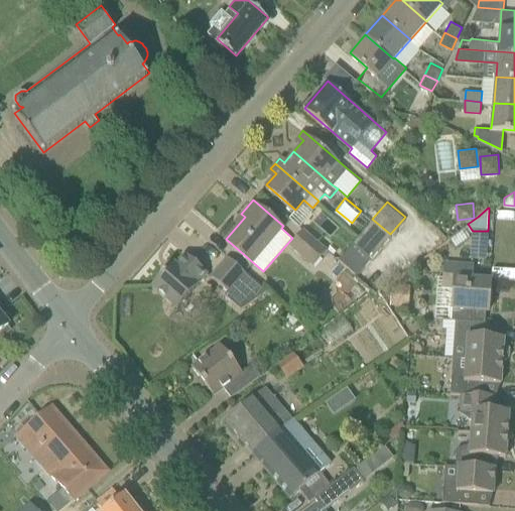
[(377,249),(390,234),(372,219),(360,234),(377,249)]
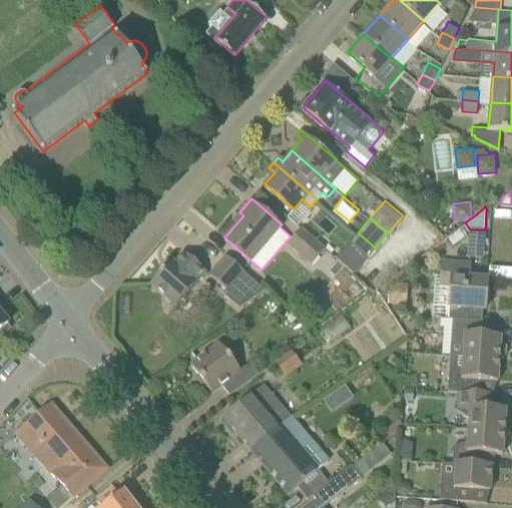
[(326,245),(301,225),(289,241),(313,262),(326,245)]
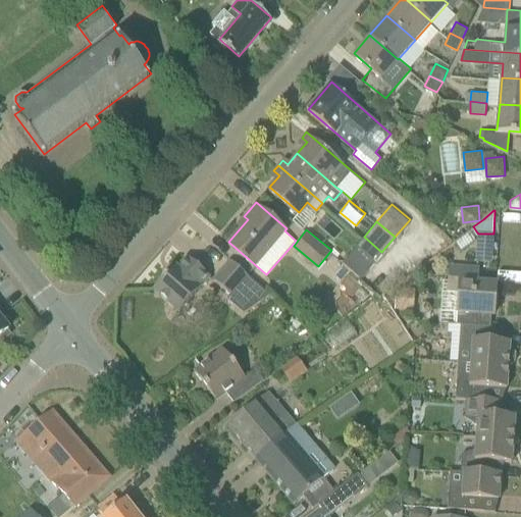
[(363,275),(381,252),(364,237),(345,260),(363,275)]
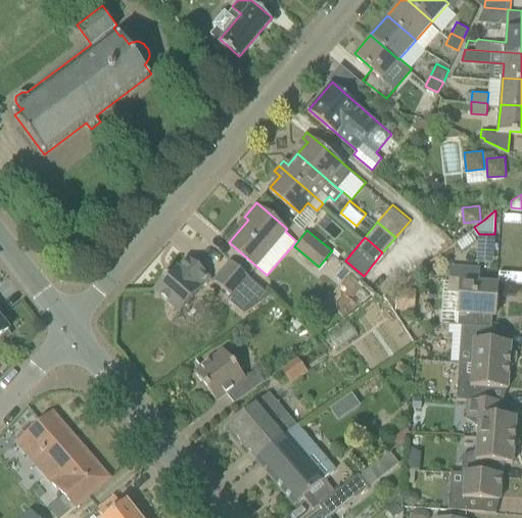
[(154,287),(180,310),(202,285),(201,285),(210,274),(188,254),(179,265),(176,262),(154,287)]
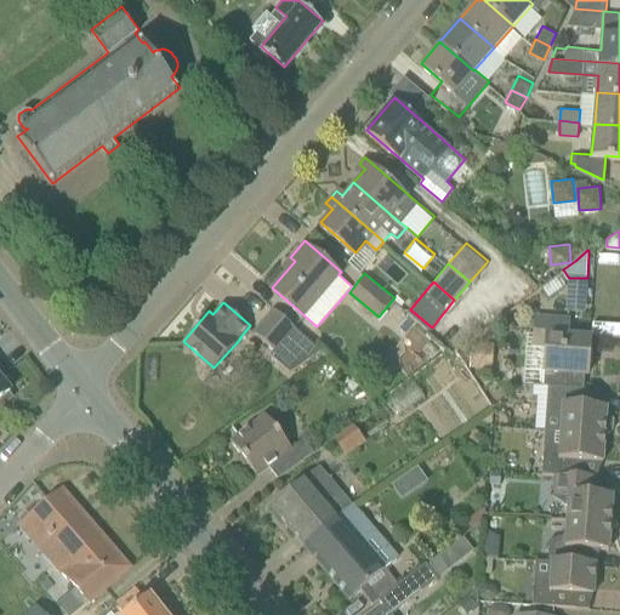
[(274,306),(255,329),(274,347),(271,352),(290,368),(320,347),(274,306)]
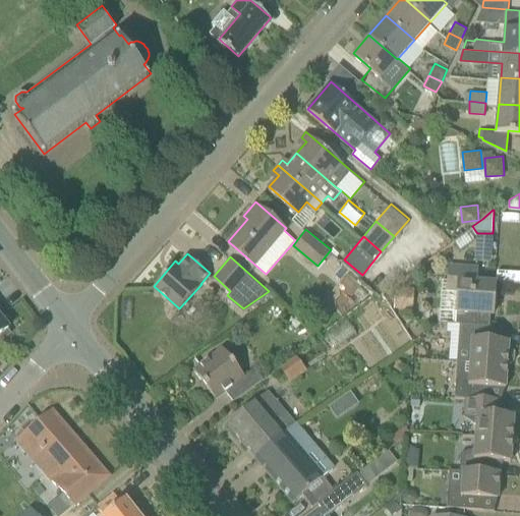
[(456,322),(460,322),(490,324),(492,311),(494,311),(496,282),(475,280),(476,266),(449,264),(447,289),(458,289),(456,322)]
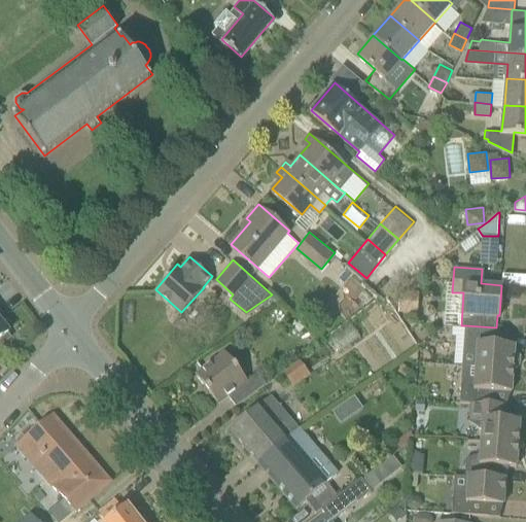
[(400,288),(398,310),(418,312),(420,291),(400,288)]
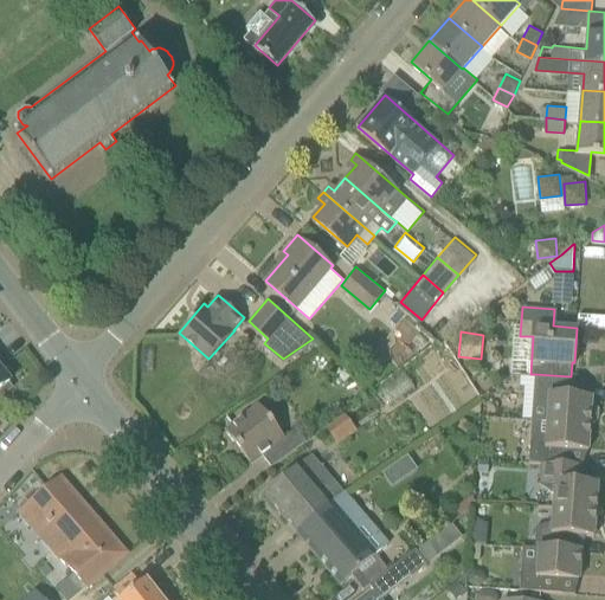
[(0,389),(2,393),(13,385),(10,380),(11,379),(0,363),(0,359),(2,357),(0,354),(0,389)]
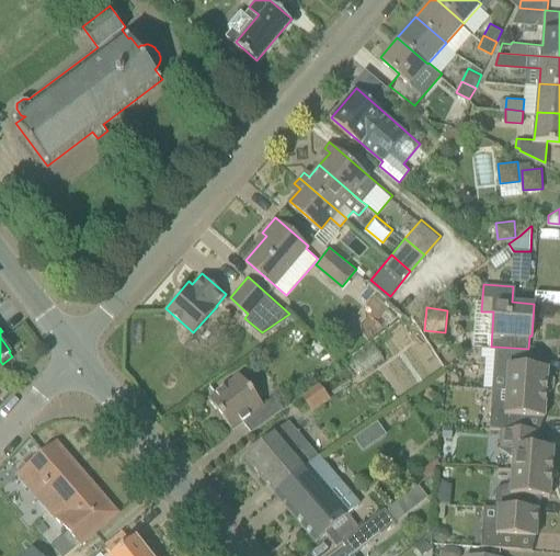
[(326,344),(316,337),(309,344),(320,352),(326,344)]
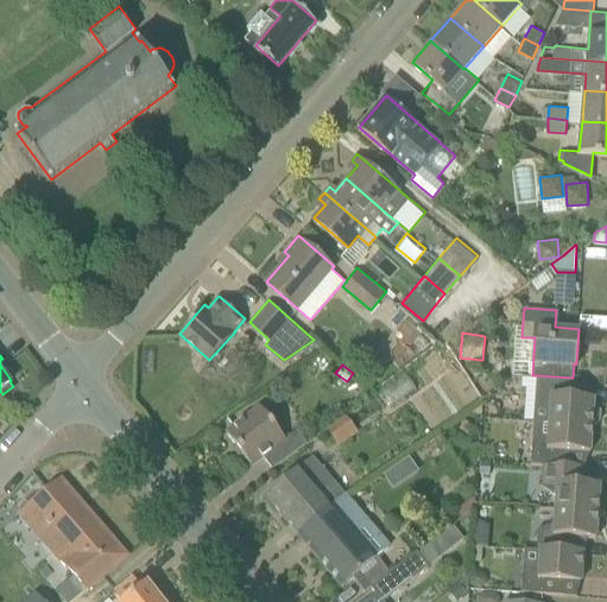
[(535,418),(593,422),(595,395),(579,394),(580,378),(573,378),(537,375),(536,397),(536,398),(535,418)]
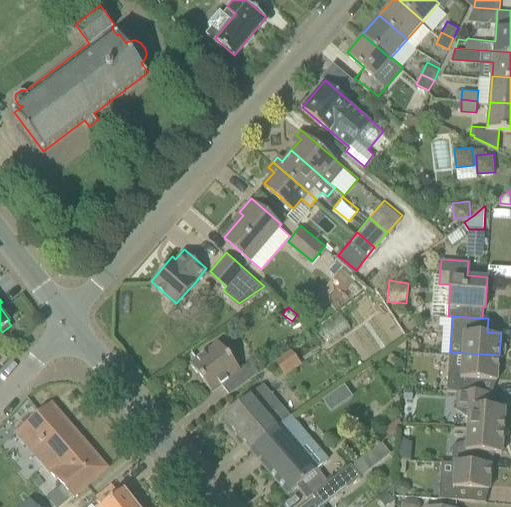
[(222,382),(230,392),(259,371),(250,360),(241,368),(219,340),(191,361),(213,390),(222,382)]
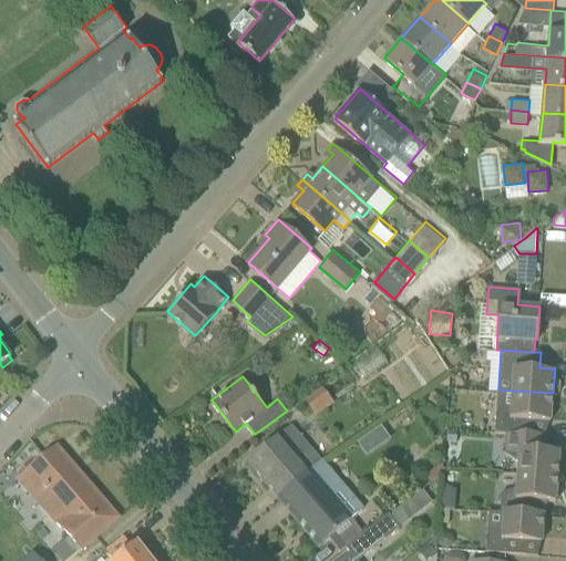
[(323,384),(307,396),(318,412),(335,400),(323,384)]
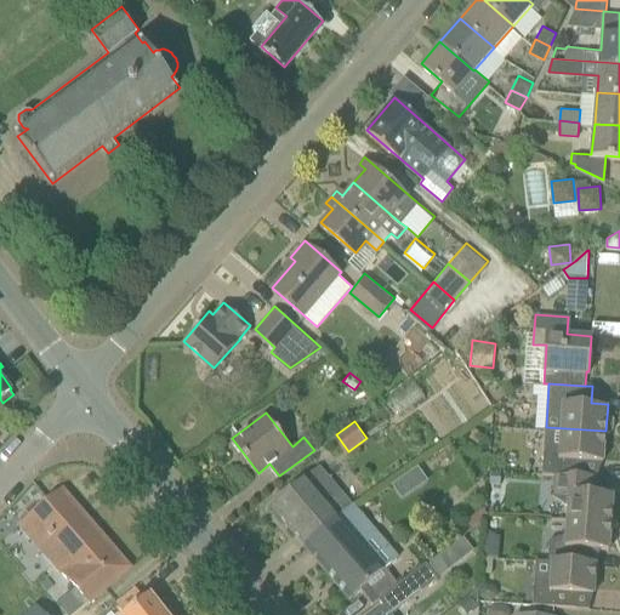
[(478,440),(483,431),(475,426),(470,436),(478,440)]
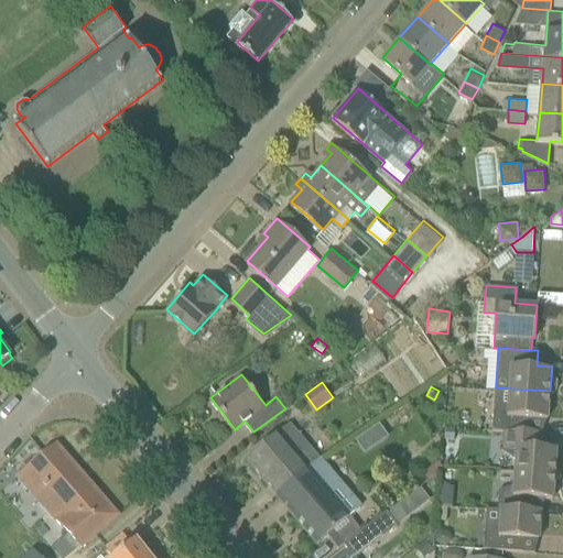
[(496,387),(494,407),(493,428),(504,428),(504,427),(532,429),(532,428),(533,415),(548,416),(550,391),(496,387)]
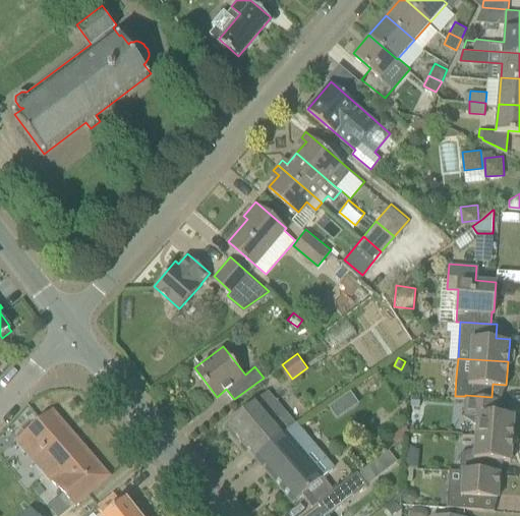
[(268,388),(228,423),(254,454),(294,420),(268,388)]
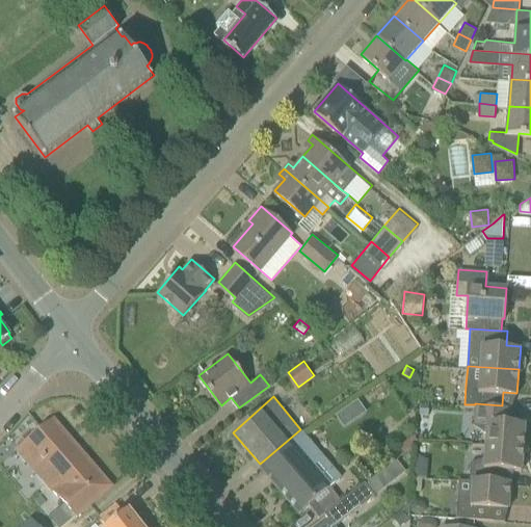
[(421,401),(420,413),(429,413),(430,402),(421,401)]
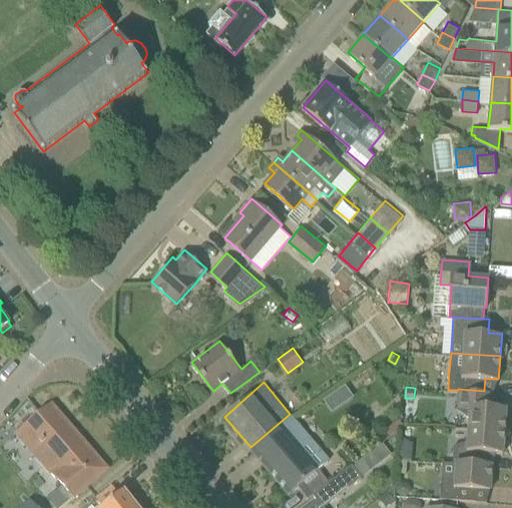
[(469,426),(505,429),(506,406),(493,405),(494,391),(484,390),(484,391),(458,389),(458,390),(457,408),(469,415),(469,426)]
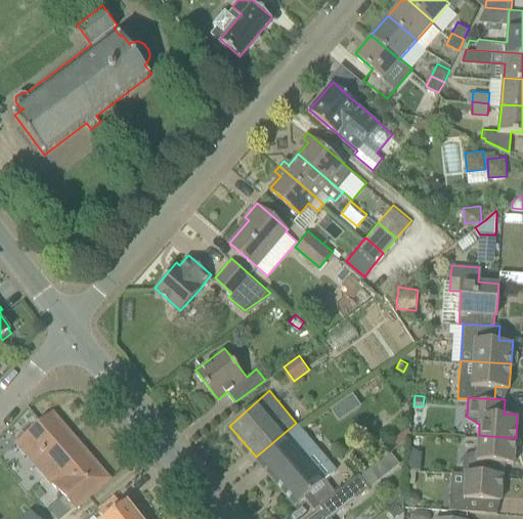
[(76,506),(111,476),(82,443),(53,411),(17,439),(47,474),(76,506)]
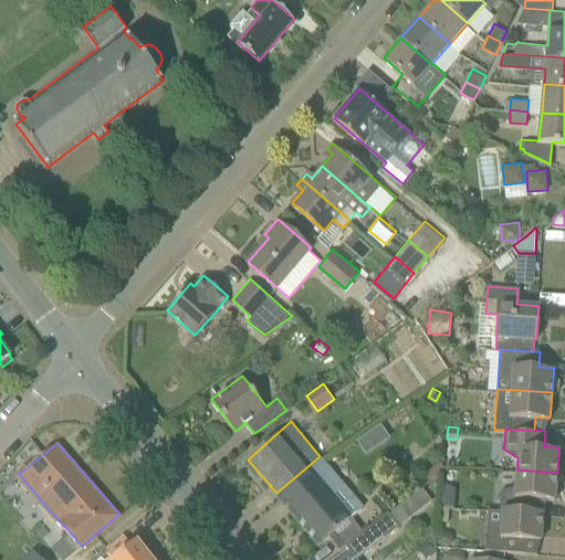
[(276,493),(320,543),(323,540),(330,535),(352,515),(351,514),(332,492),(342,483),(320,456),(276,493)]
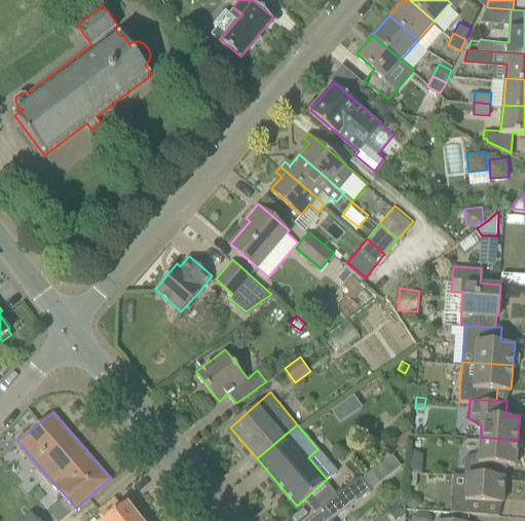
[(469,473),(476,474),(477,460),(516,463),(518,440),(481,437),(480,450),(465,455),(464,473),(469,473)]
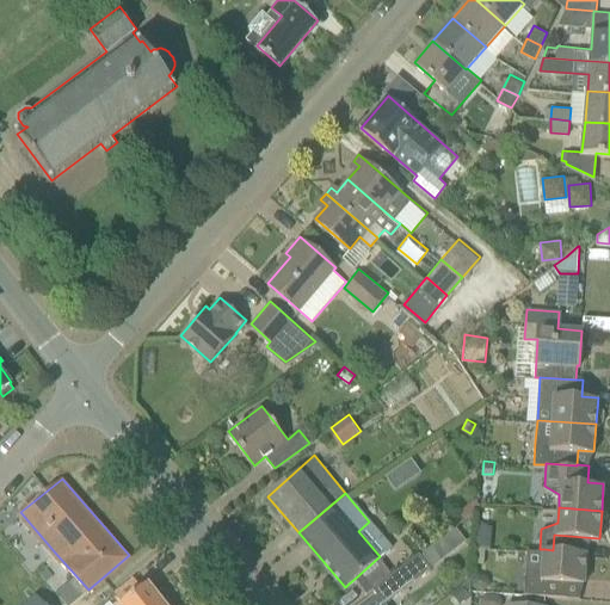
[(478,518),(475,545),(486,547),(491,547),(492,525),(478,518)]
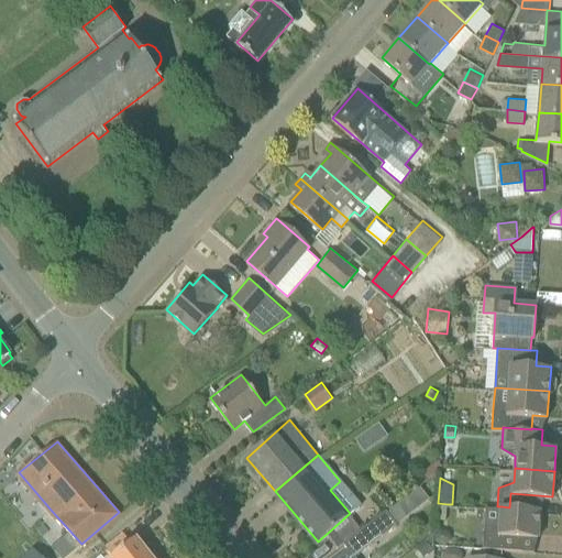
[(390,510),(399,521),(407,514),(398,503),(390,510)]
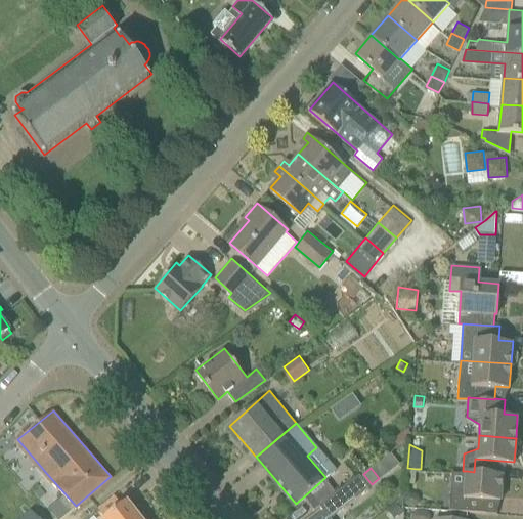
[(416,482),(417,469),(407,468),(406,481),(416,482)]
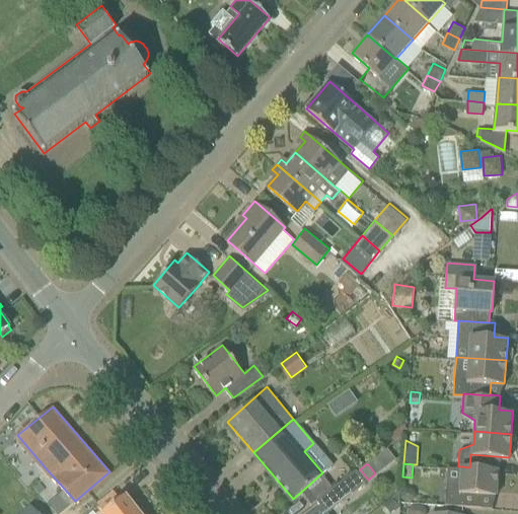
[(469,467),(462,466),(461,480),(447,486),(445,503),(483,506),(484,492),(497,493),(498,469),(495,469),(495,468),(469,467)]
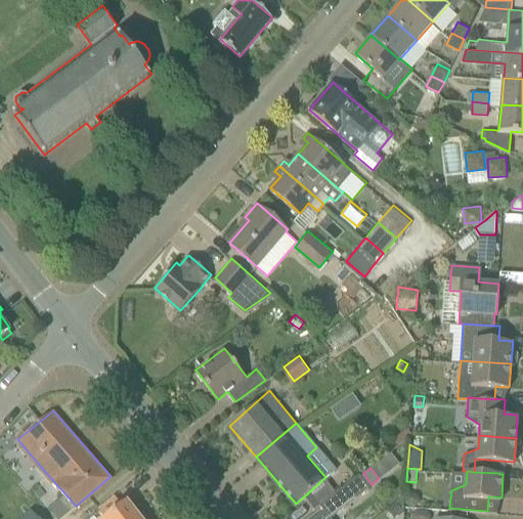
[(333,518),(331,516),(371,486),(360,473),(320,503),(319,504),(323,509),(311,518),(310,518),(333,518)]
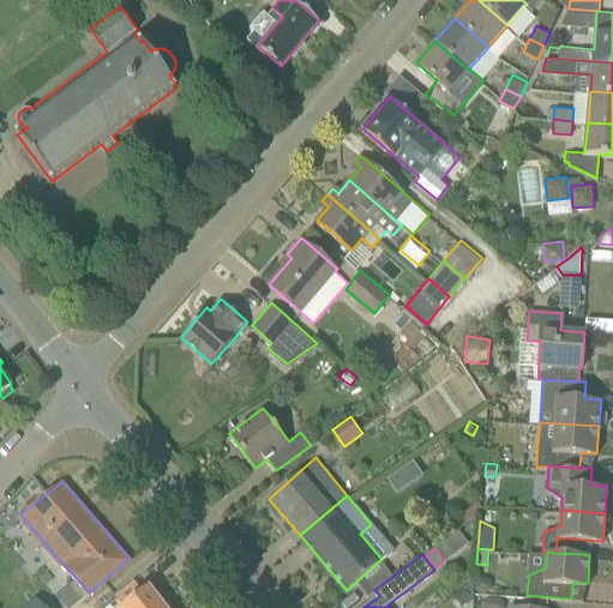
[(366,573),(358,581),(368,595),(374,590),(376,589),(367,578),(368,577),(366,573)]
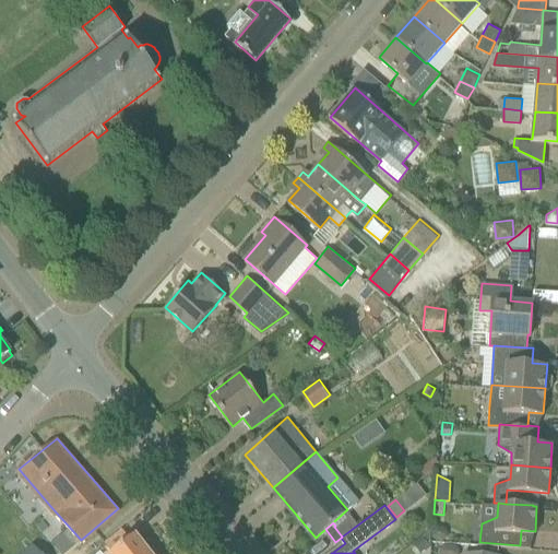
[(151,553),(135,533),(130,538),(121,527),(107,539),(115,549),(108,553),(151,553)]
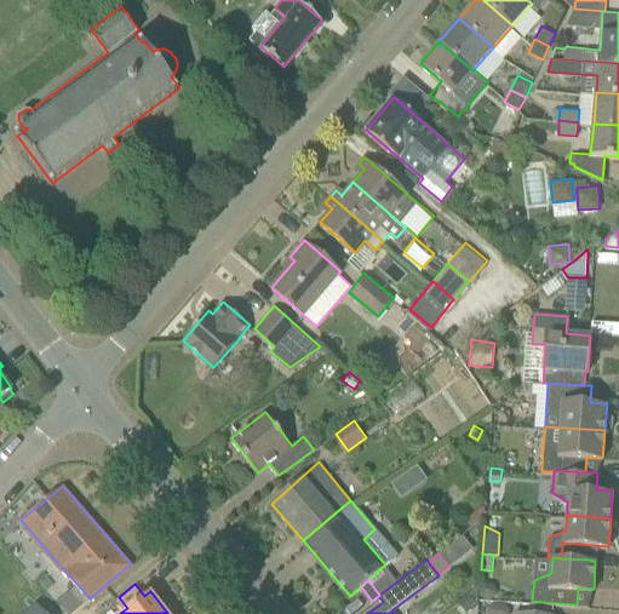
[(477,603),(479,585),(458,600),(466,612),(477,603)]
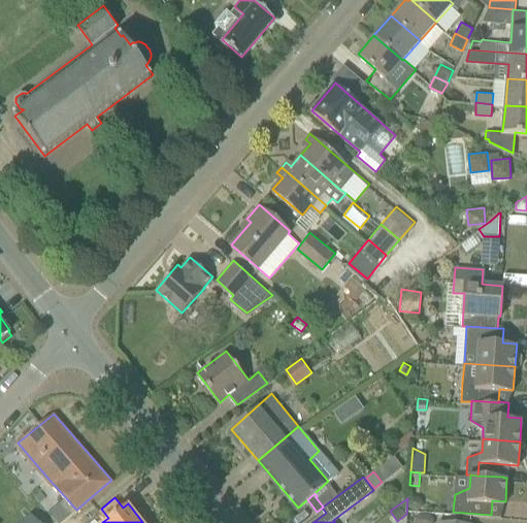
[(45,522),(33,510),(19,522),(45,522)]
